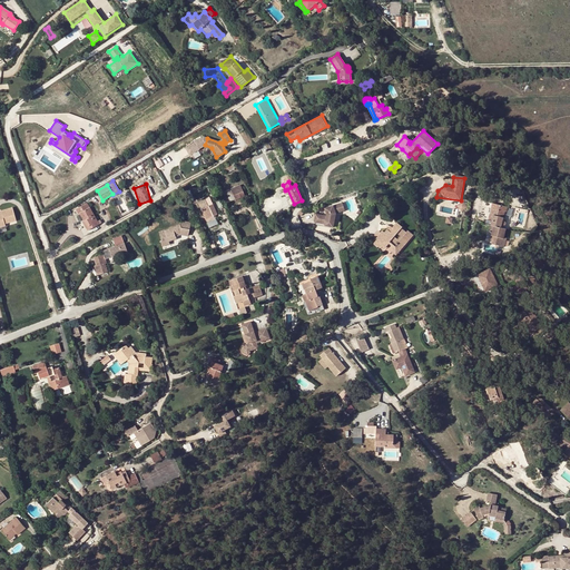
[(238,185),(231,188),(234,197),(235,200),(245,196),(242,187),(239,187),(238,185)]
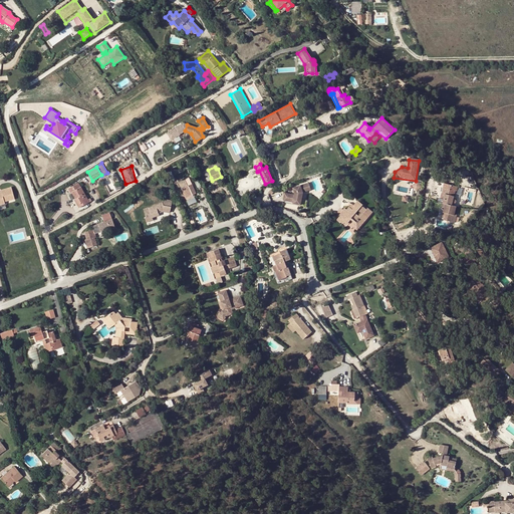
[(259,171),(257,172),(255,172),(261,186),(265,184),(259,171)]
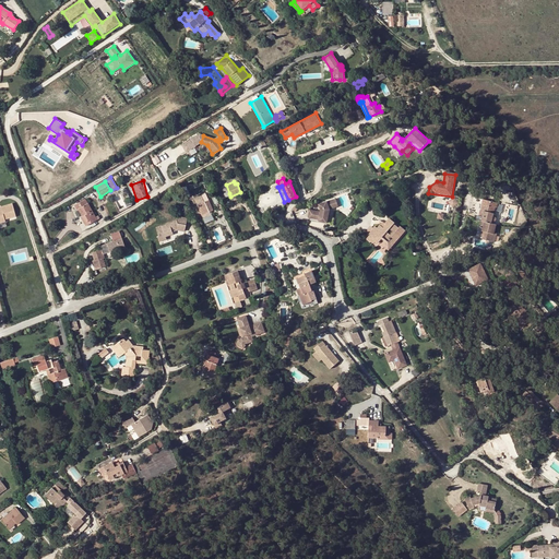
[(213,210),(206,195),(205,194),(200,197),(201,198),(195,201),(202,215),(213,210)]
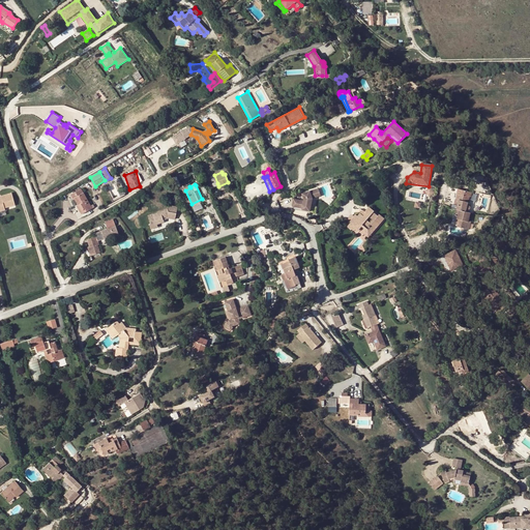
[(448,186),(445,202),(458,204),(455,210),(459,210),(458,214),(455,224),(459,224),(461,225),(460,228),(470,230),(472,221),(469,221),(471,213),(466,212),(466,209),(469,210),(470,206),(467,206),(469,197),(470,198),(472,193),(448,186)]
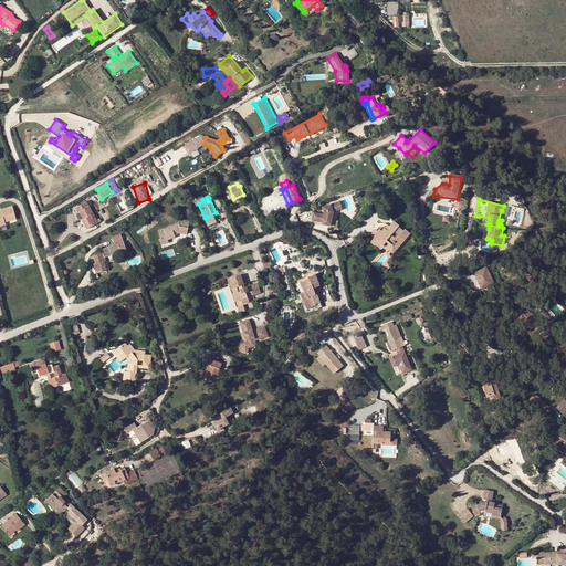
[(326,213),(316,211),(314,219),(322,221),(323,218),(325,218),(325,221),(325,222),(333,224),(336,211),(339,209),(339,208),(344,206),(343,200),(325,206),(327,211),(326,213)]
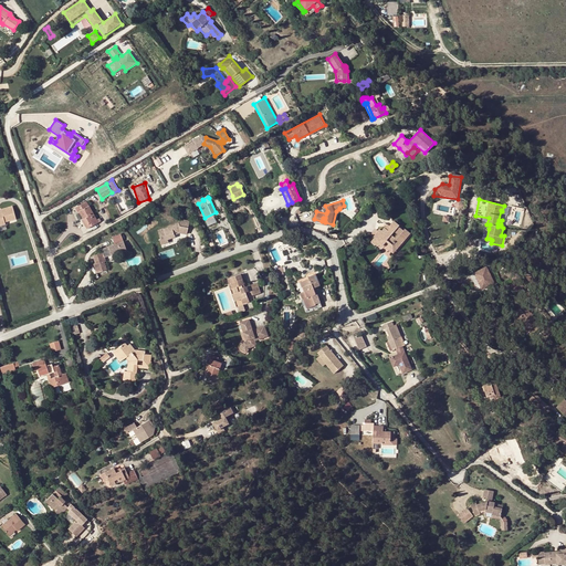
[(79,211),(83,219),(84,218),(87,224),(90,223),(91,226),(101,221),(100,219),(95,220),(93,215),(86,201),(75,208),(77,212),(79,211)]
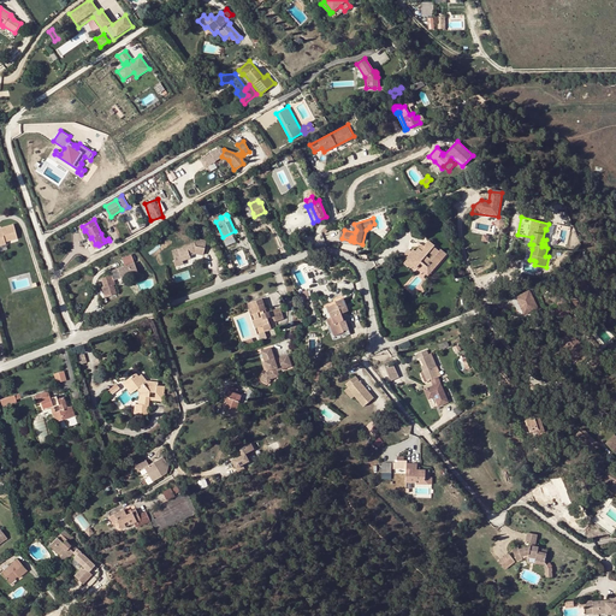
[(0,246),(6,244),(6,242),(18,238),(13,225),(1,229),(3,232),(0,232),(0,246)]
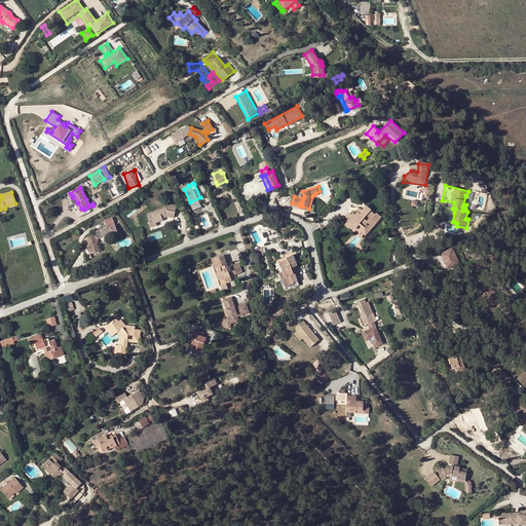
[(78,202),(77,203),(76,204),(80,213),(84,210),(83,208),(81,209),(78,202)]
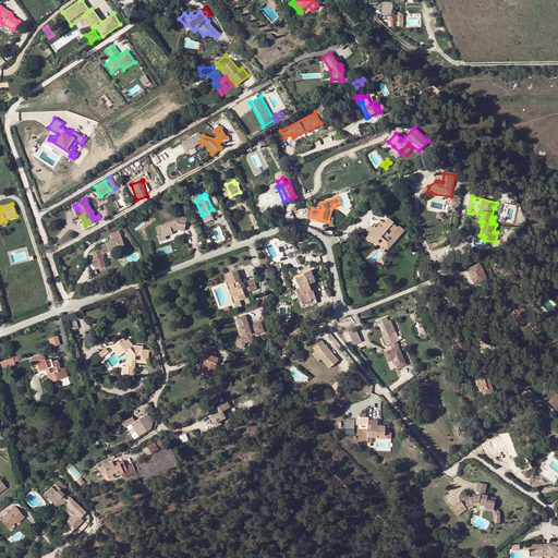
[(186,220),(177,217),(176,220),(177,223),(185,226),(186,220)]
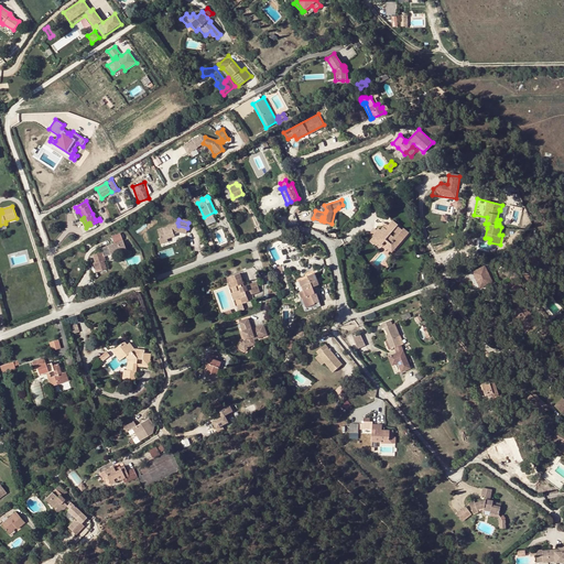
[(378,228),(376,231),(377,232),(375,236),(377,238),(376,239),(382,245),(386,240),(390,243),(396,248),(409,232),(403,228),(402,229),(398,226),(399,224),(393,220),(386,229),(384,227),(381,230),(378,228)]
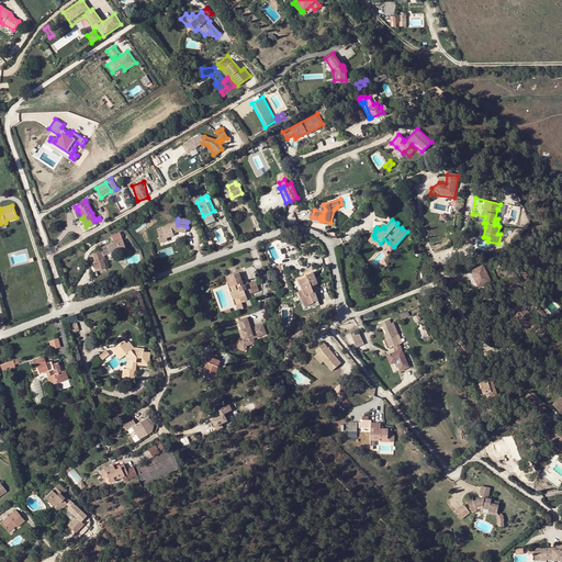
[(163,228),(161,227),(156,229),(159,237),(157,238),(159,244),(167,240),(166,238),(173,236),(172,234),(172,232),(178,229),(179,232),(184,234),(187,227),(178,225),(177,222),(173,224),(163,228)]
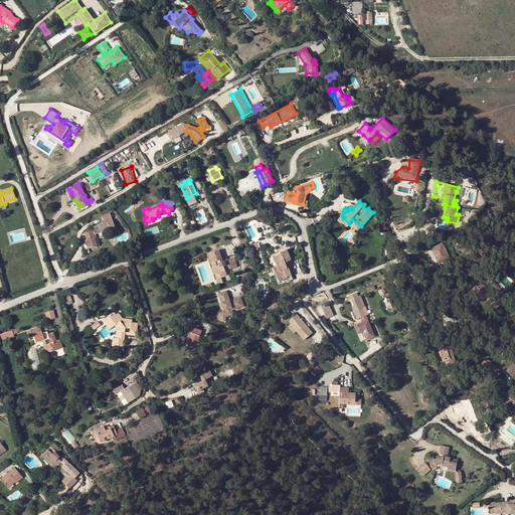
[(110,212),(102,215),(104,222),(112,219),(110,212)]
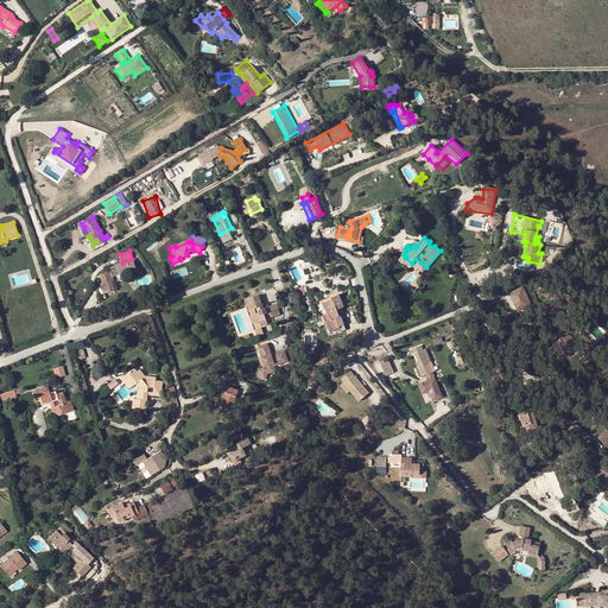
[(406,257),(404,254),(403,255),(399,260),(405,265),(407,264),(411,266),(412,264),(405,258),(406,257)]
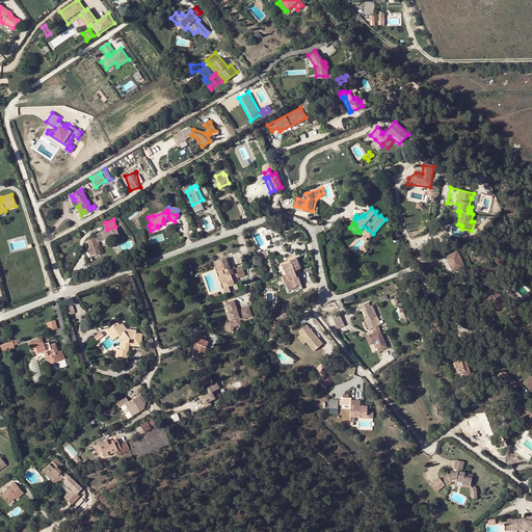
[(84,228),(77,231),(80,236),(87,233),(84,228)]
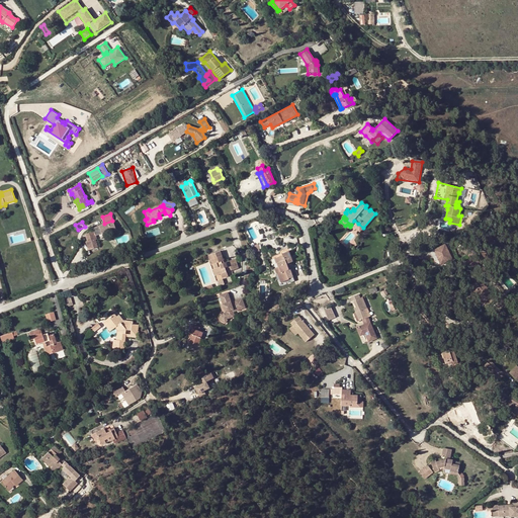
[(112,222),(92,228),(93,232),(85,234),(87,241),(86,242),(88,249),(96,246),(94,240),(96,239),(95,236),(110,231),(111,235),(116,233),(112,222)]
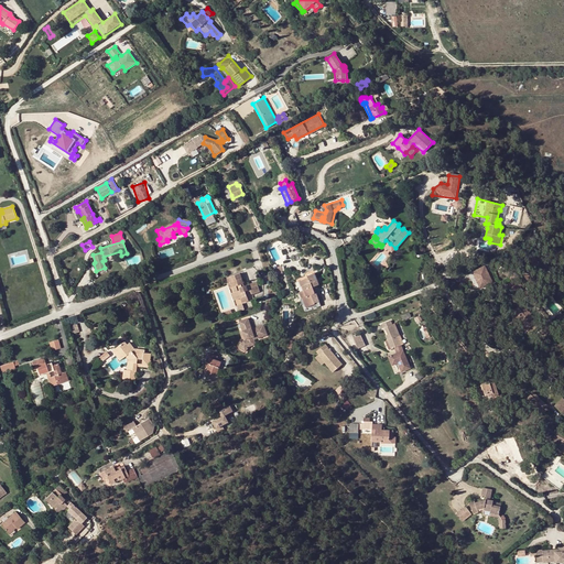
[(391,252),(396,248),(390,243),(386,249),(391,252)]
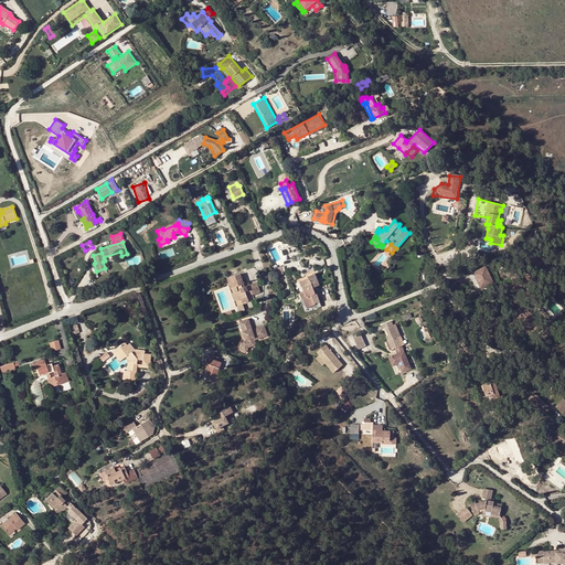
[(546,270),(534,256),(529,262),(540,275),(546,270)]
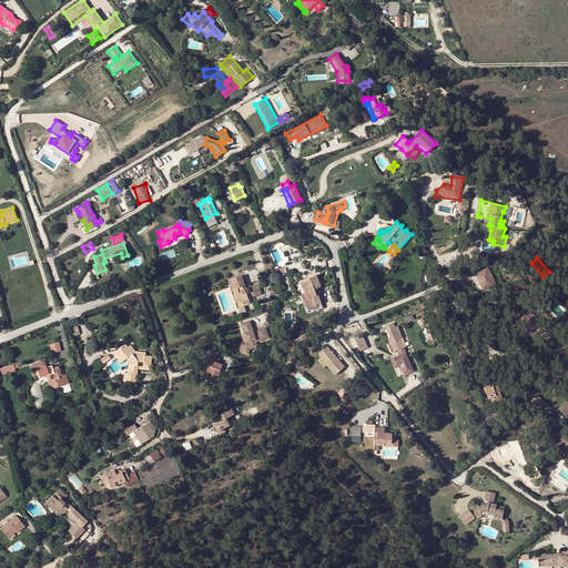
[(488,266),(474,272),(482,290),(496,283),(488,266)]
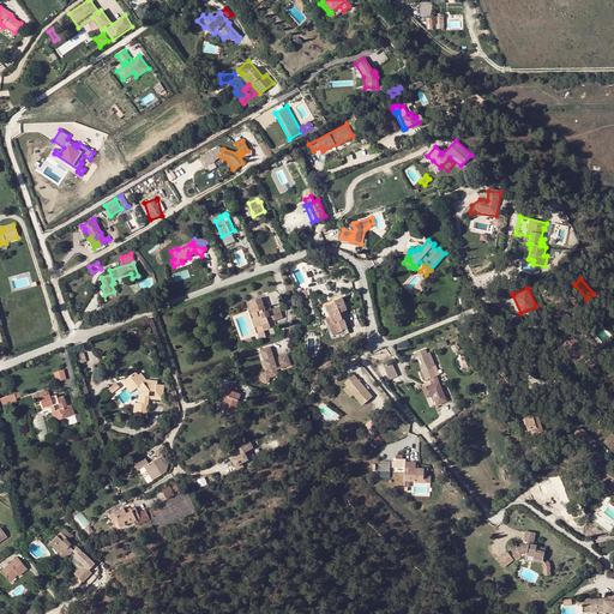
[(551,290),(547,299),(554,302),(554,304),(560,299),(561,298),(558,294),(551,290)]
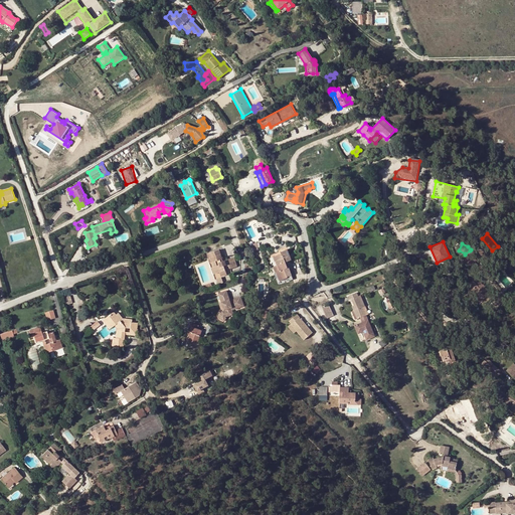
[(282,253),(278,255),(280,261),(277,262),(278,267),(276,267),(275,268),(277,273),(279,272),(281,277),(282,277),(283,280),(289,278),(288,276),(291,274),(289,268),(288,268),(286,263),(292,260),(288,249),(282,252),(282,253)]
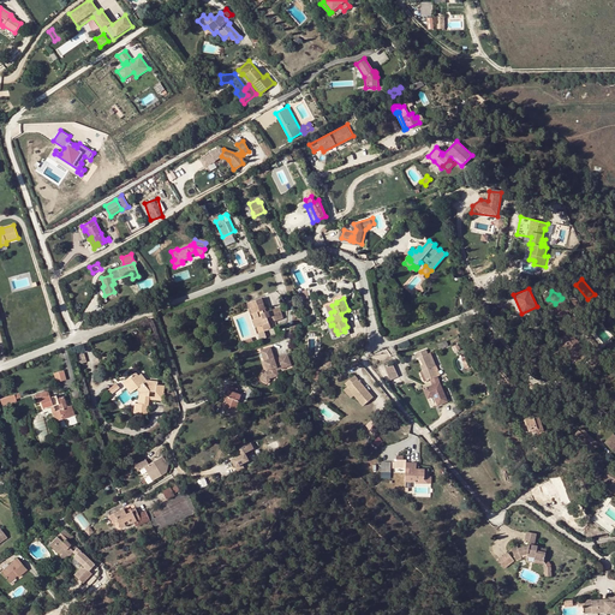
[(252,314),(255,314),(257,312),(260,317),(256,318),(258,327),(261,326),(263,330),(270,328),(267,318),(273,316),(275,322),(282,318),(279,308),(267,312),(264,312),(263,310),(266,309),(262,299),(249,303),(252,314)]
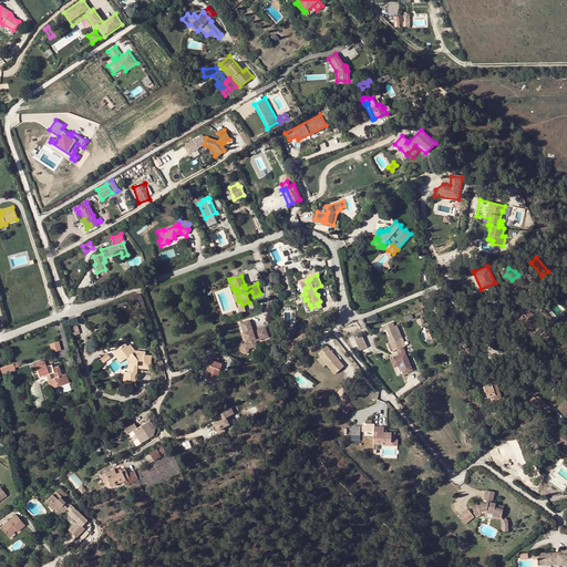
[(512,290),(515,295),(526,286),(524,282),(523,284),(517,276),(512,280),(517,287),(512,290)]
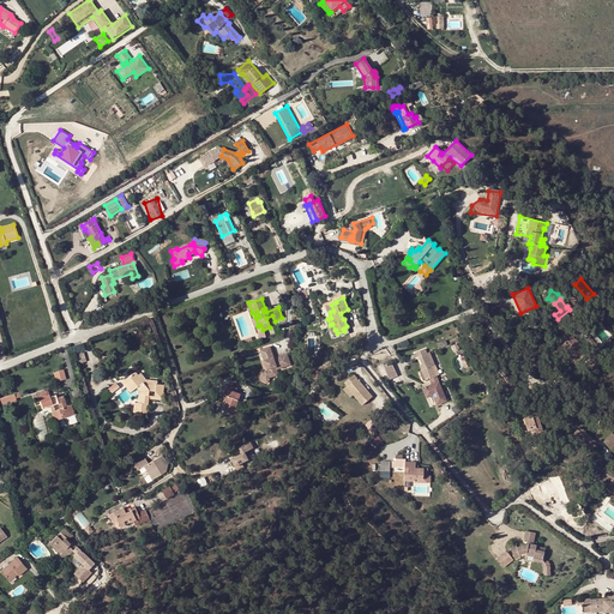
[(569,330),(561,320),(554,326),(561,336),(567,331),(569,330)]
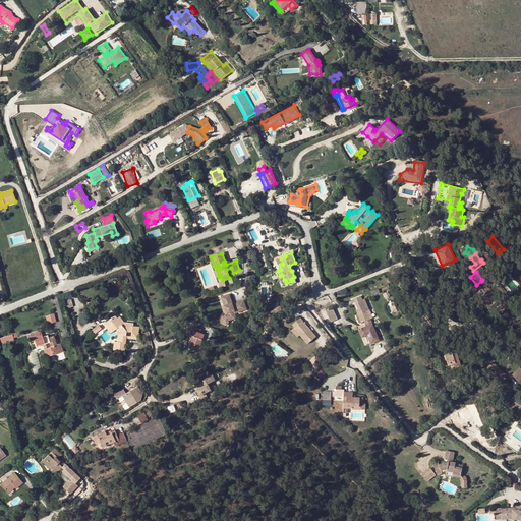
[(229,294),(221,297),(225,306),(227,314),(225,314),(221,322),(228,325),(230,321),(237,317),(235,313),(247,309),(243,300),(236,302),(237,306),(234,307),(229,294)]
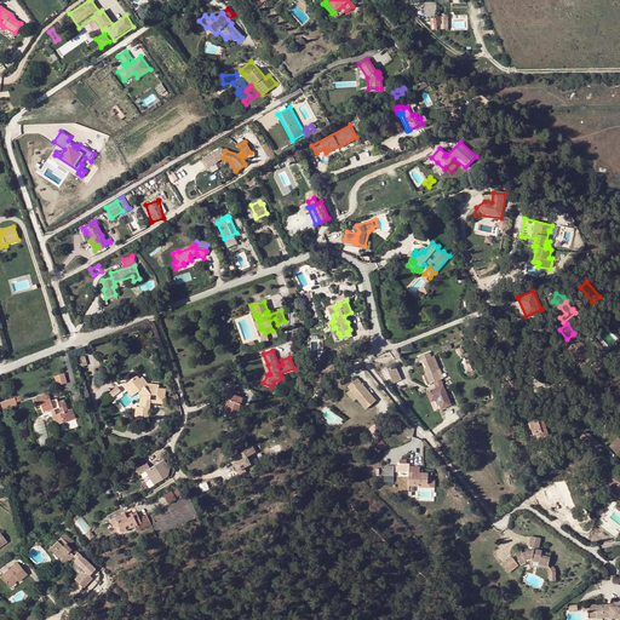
[(424,360),(426,368),(429,373),(426,374),(430,383),(432,382),(440,379),(436,369),(440,368),(434,356),(431,357),(430,352),(419,357),(420,361),(424,360)]
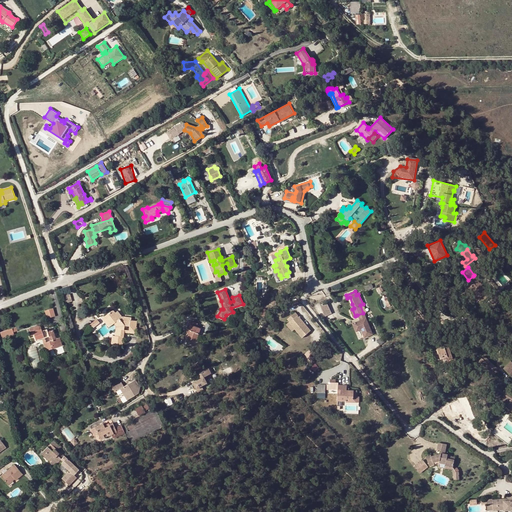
[(488,292),(487,292),(480,297),(483,301),(491,295),(488,292)]
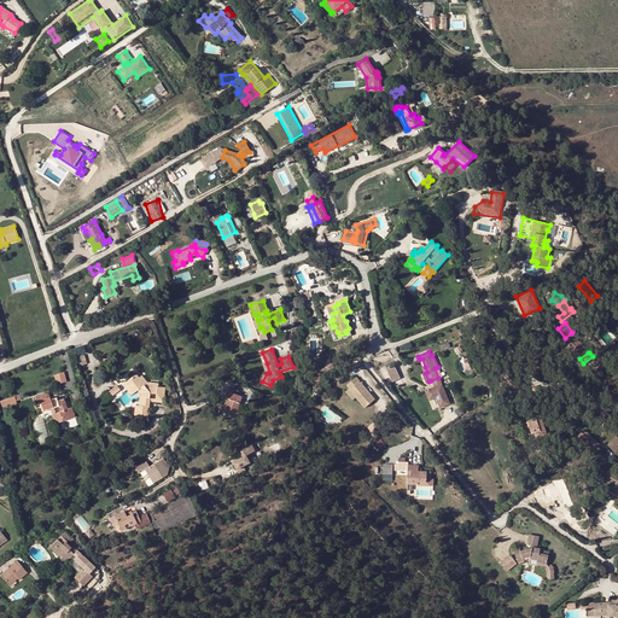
[(599,366),(607,360),(601,353),(594,359),(599,366)]
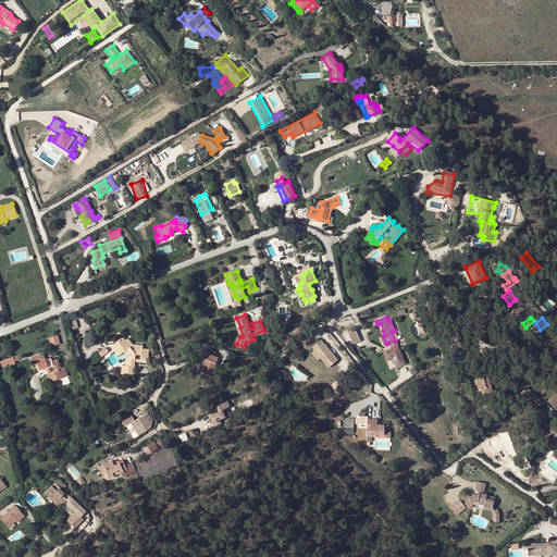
[(76,320),(70,321),(72,330),(78,327),(76,320)]
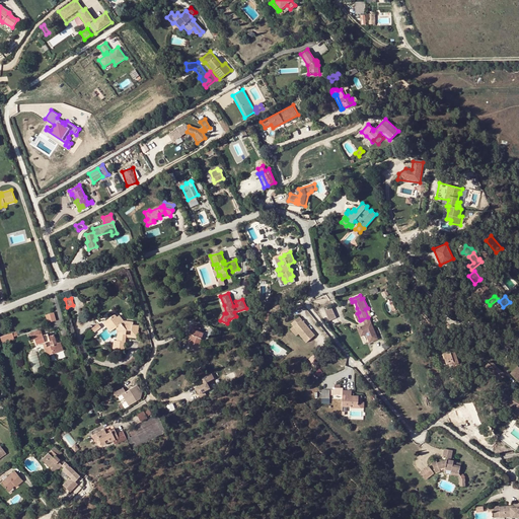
[(334,311),(326,314),(329,320),(336,318),(334,311)]
